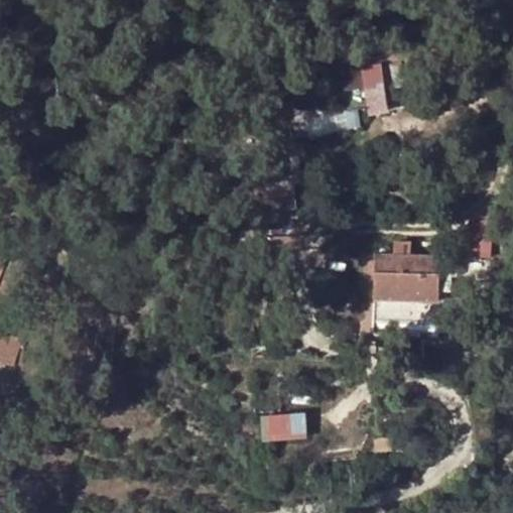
[(335,75),(338,93),(364,88),(369,117),(388,114),(380,67),(335,75)]
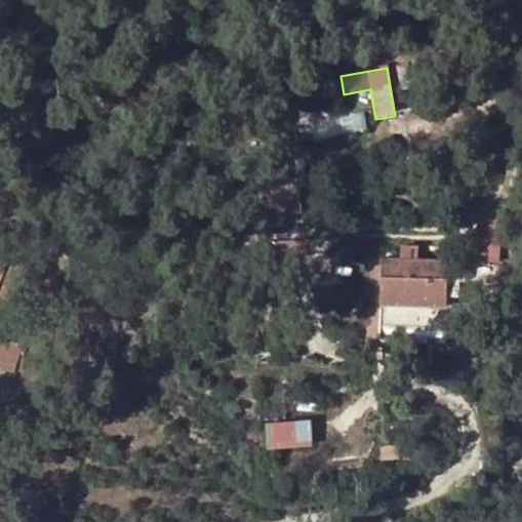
[(368,92),(349,94),(351,113),(370,111),(368,92)]
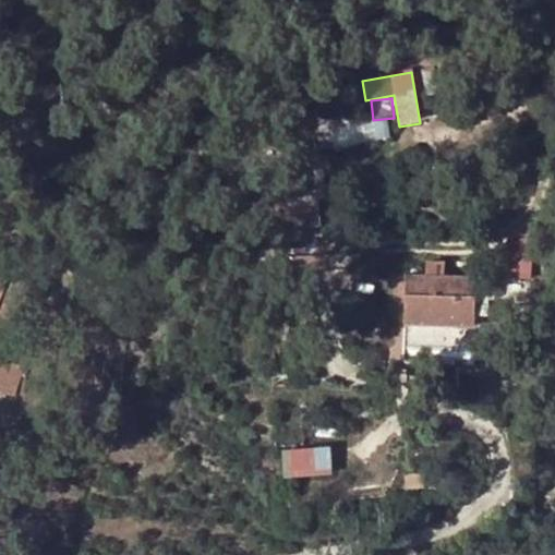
[(405,275),(402,345),(472,348),(474,277),(443,276),(443,263),(424,263),(423,275),(405,275)]
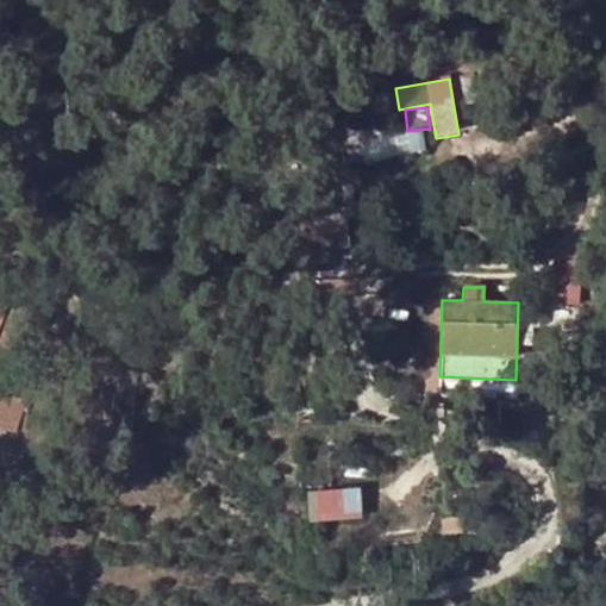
[(14,404),(0,398),(0,433),(2,435),(14,404)]
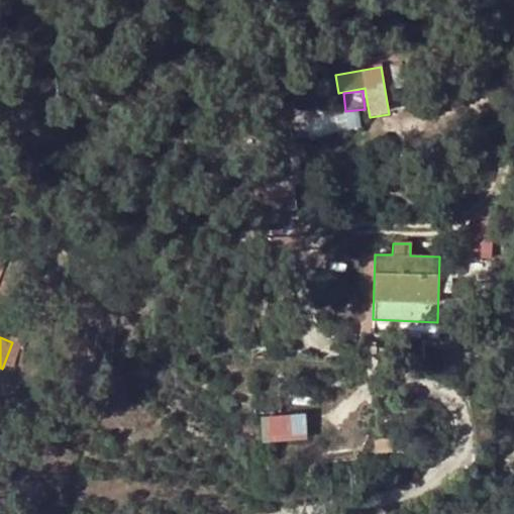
[(307,439),(305,412),(261,415),(263,442),(307,439)]
